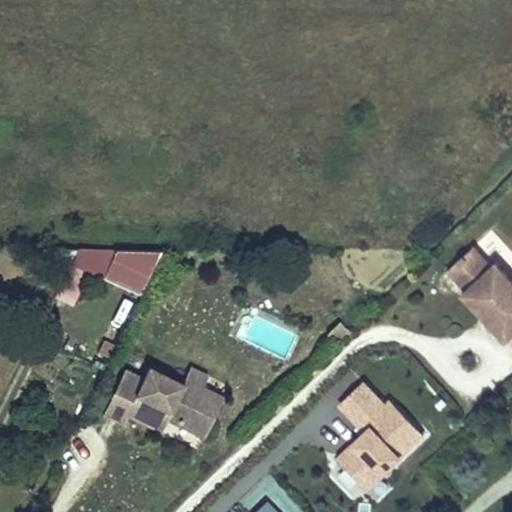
[(71,265),(79,249),(45,249),(45,265),(71,265)]
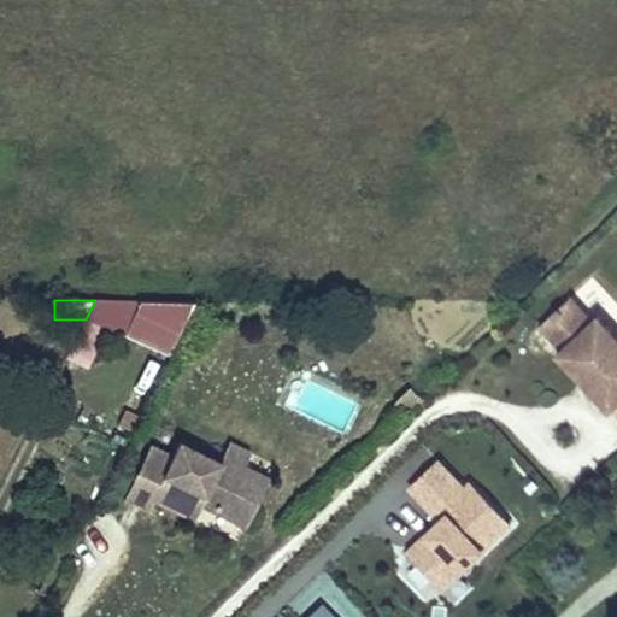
[(170,352),(194,303),(95,300),(86,319),(68,356),(89,366),(110,325),(170,352)]
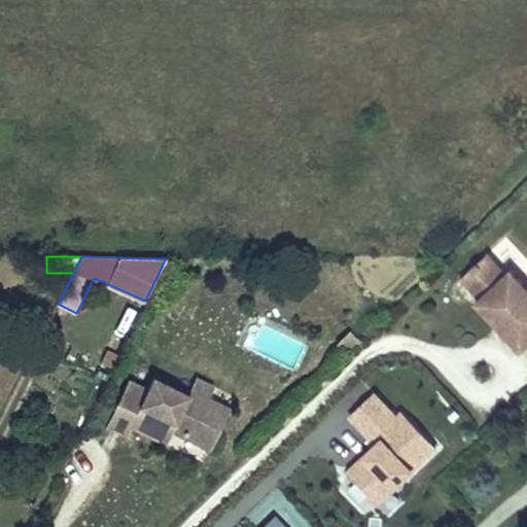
[(523,358),(526,361),(526,294),(512,278),(507,282),(489,261),(461,287),(480,307),(476,311),(521,360),(523,358)]
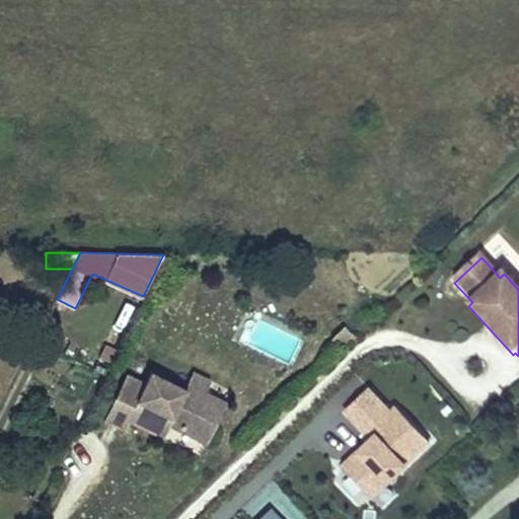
[(110,362),(117,350),(106,345),(99,357),(110,362)]
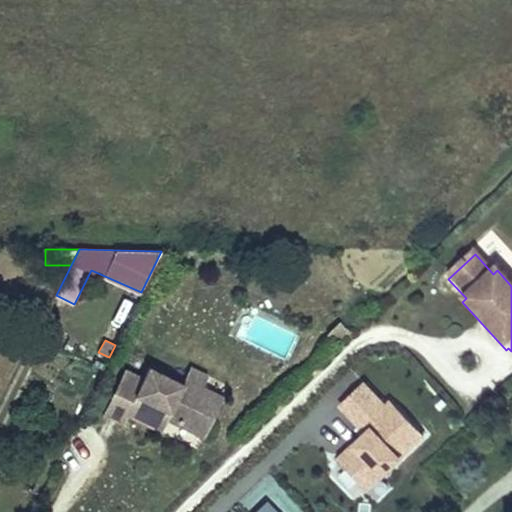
[(203,387),(209,375),(192,366),(186,378),(203,387)]
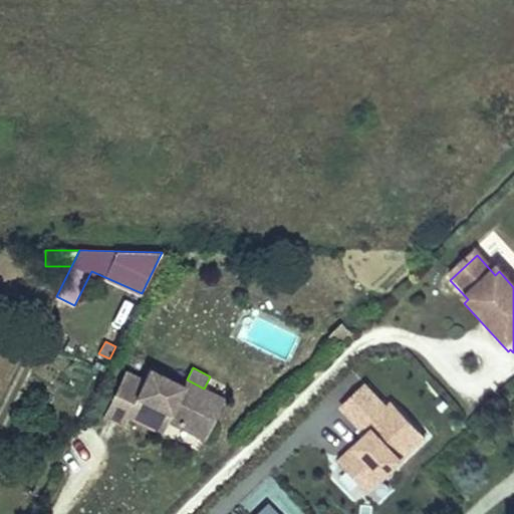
[(205,439),(224,399),(204,389),(187,379),(184,386),(150,368),(145,380),(126,371),(104,417),(123,426),(127,417),(162,434),(168,421),(171,416),(178,420),(181,427),(205,439)]
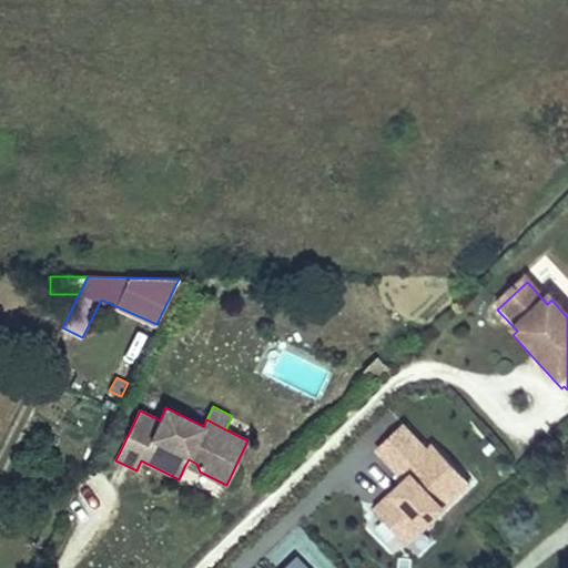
[(409,480),(377,509),(411,544),(472,487),(435,447),(430,452),(407,427),(382,450),(409,480)]
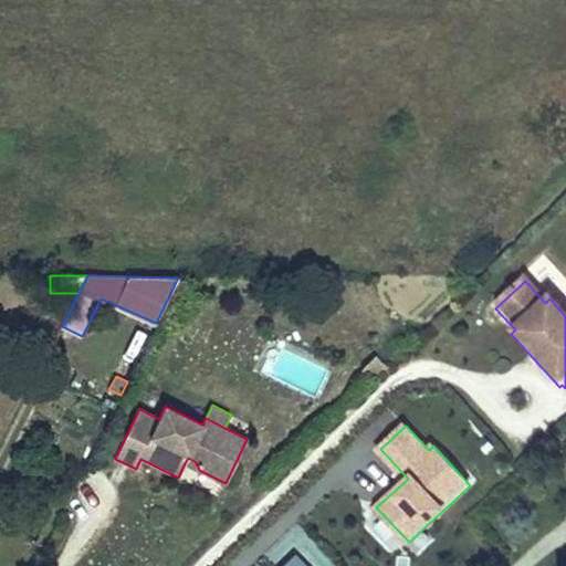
[(199,470),(196,462),(188,458),(185,463),(199,470)]
